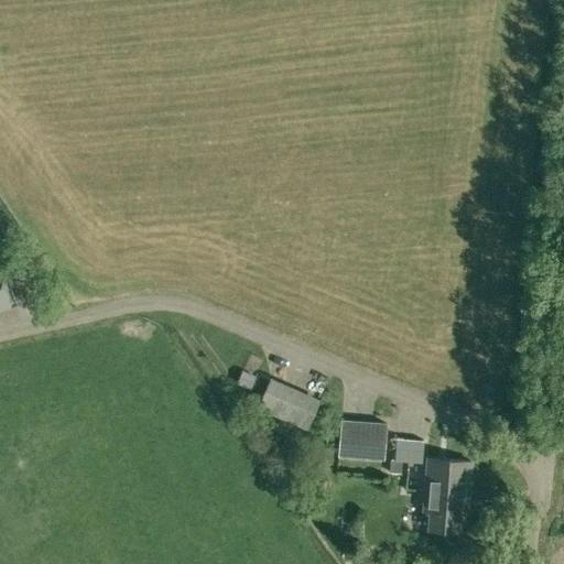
[(0,311),(17,304),(4,272),(0,261),(0,311)]
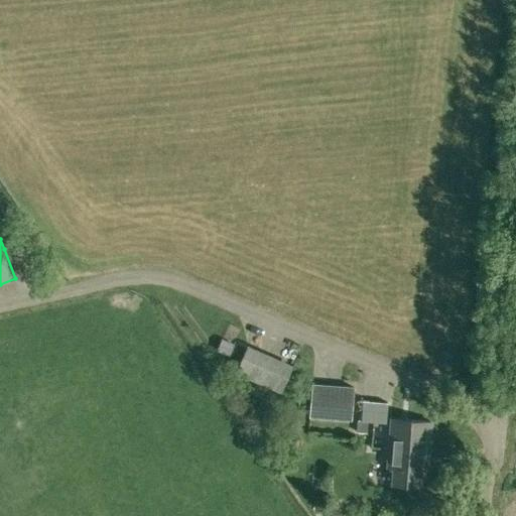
[(222,340),(217,352),(229,357),(234,345),(222,340)]
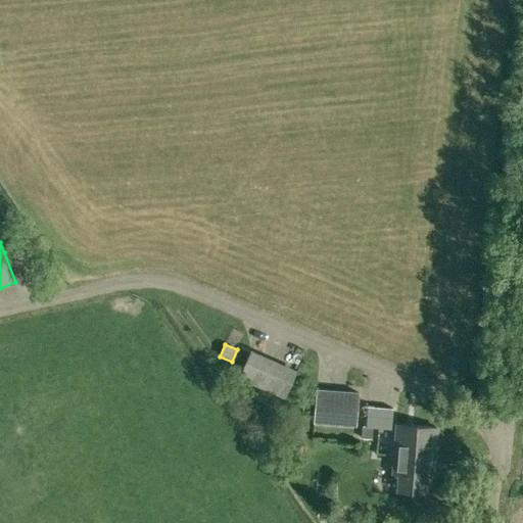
[(238,377),(285,397),(297,371),(250,350),(238,377)]
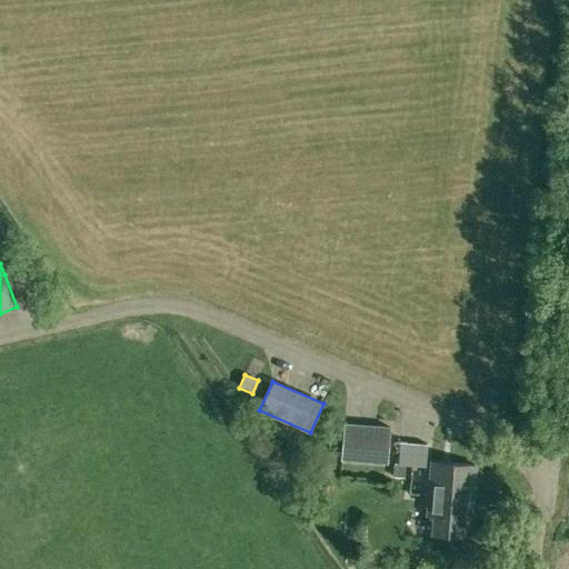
[(353,419),(365,420),(367,398),(355,397),(353,419)]
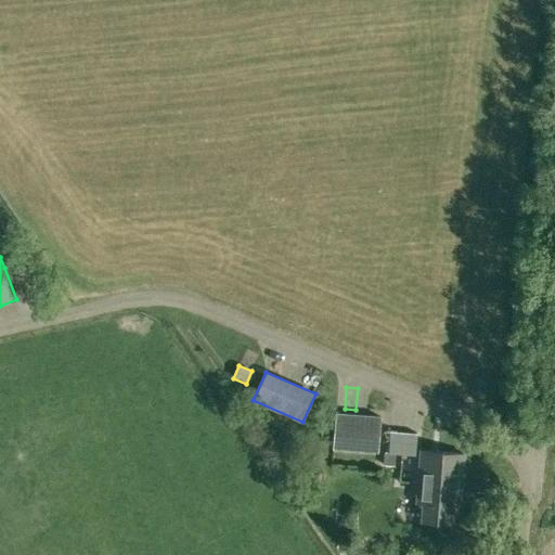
[(332,448),(376,452),(379,415),(336,410),(332,448)]
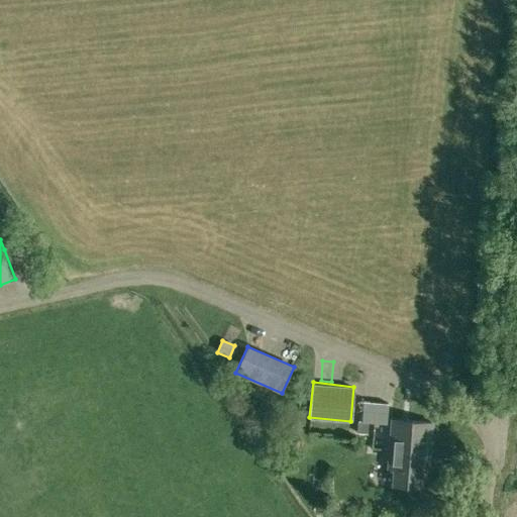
[(428,470),(429,451),(432,422),(392,419),(389,448),(388,467),(395,468),(393,484),(420,486),(422,469),(428,470)]
